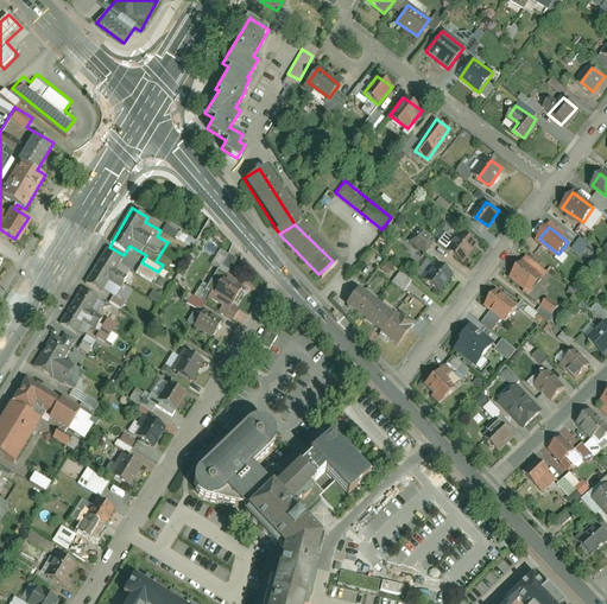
[(435,239),(421,228),(411,241),(425,250),(435,239)]
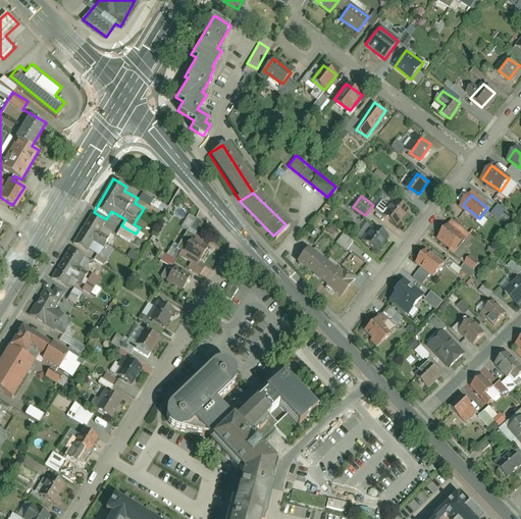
[(407,209),(394,199),(382,212),(395,222),(407,209)]
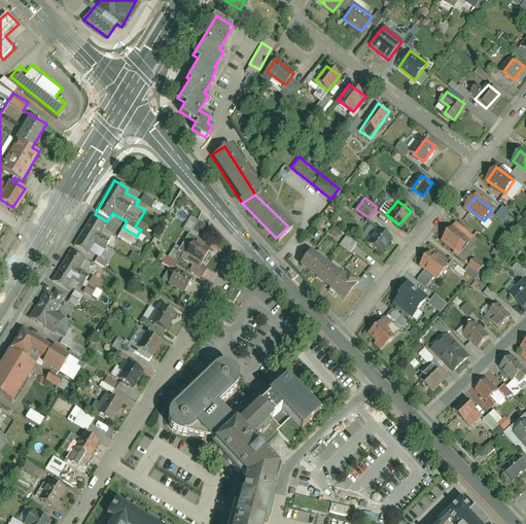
[(495,213),(504,219),(512,211),(502,204),(495,213)]
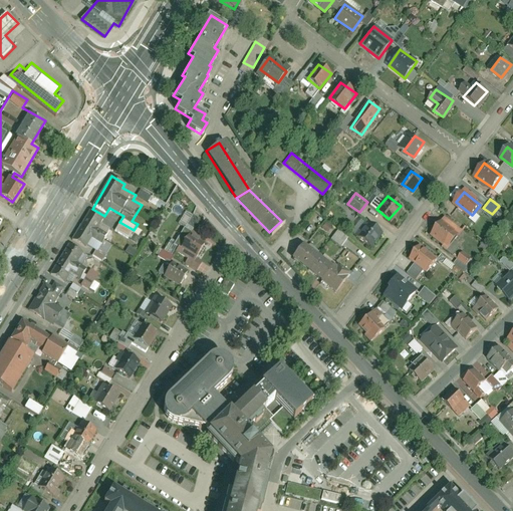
[(185,210),(178,222),(185,226),(192,214),(185,210)]
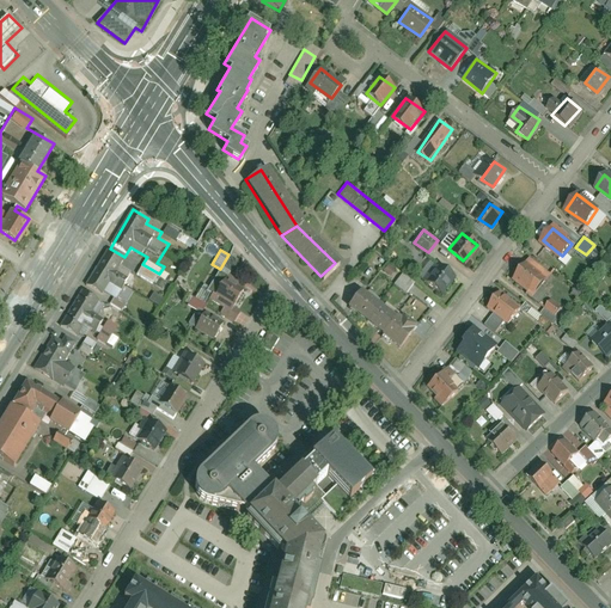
[(120,259),(105,251),(87,283),(102,292),(109,281),(122,288),(132,270),(118,262),(120,259)]
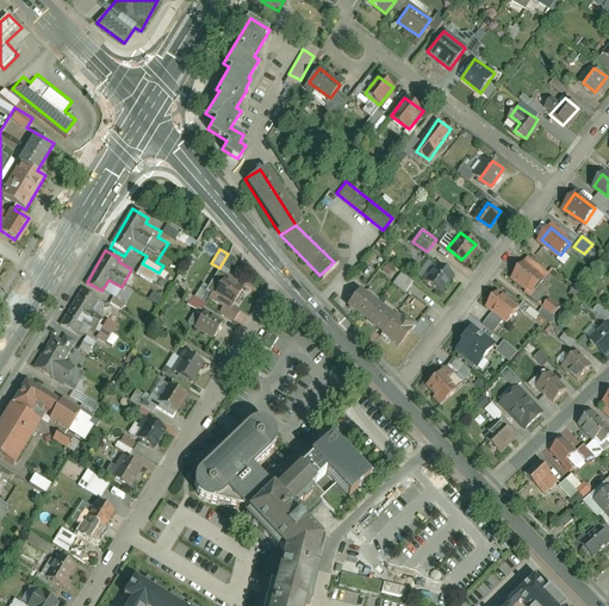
[(524,288),(532,293),(545,277),(526,263),(514,279),(524,288)]
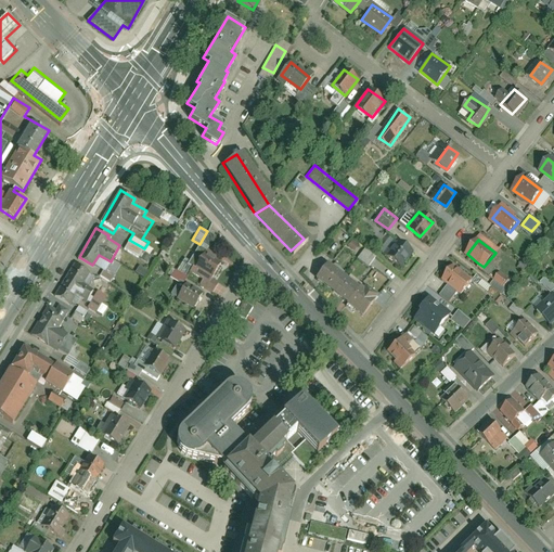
[(410,251),(398,241),(387,256),(399,265),(410,251)]
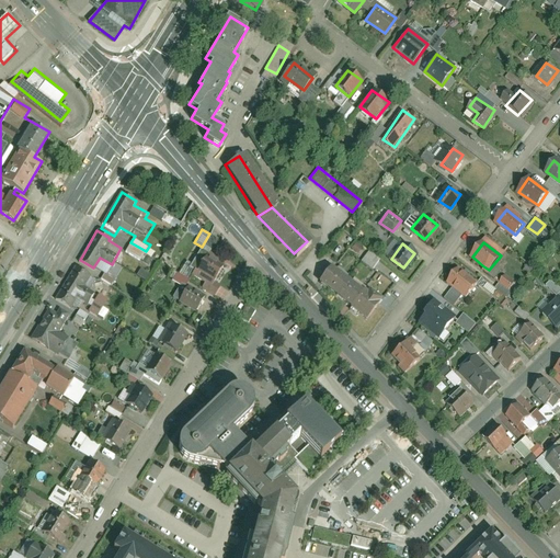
[(221,284),(218,281),(229,262),(202,246),(192,263),(197,266),(193,273),(205,281),(203,285),(216,293),(221,284)]
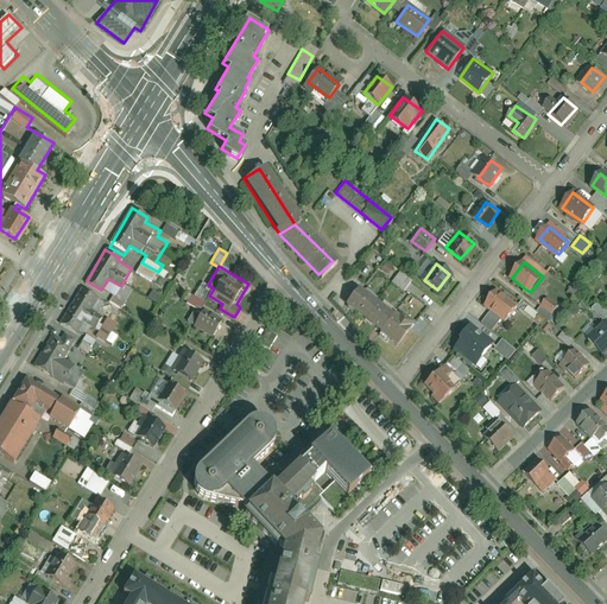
[(391,279),(403,290),(411,279),(399,269),(391,279)]
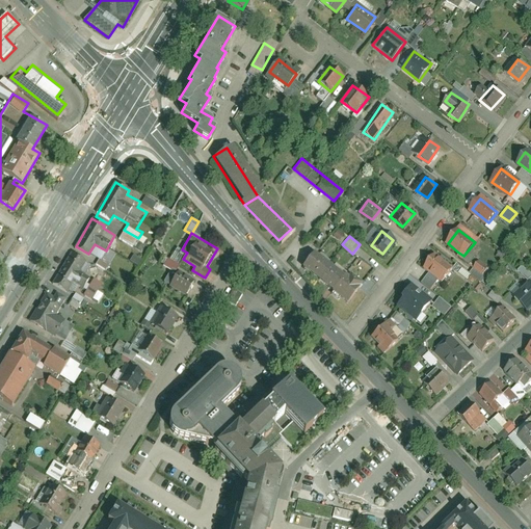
[(304,265),(350,299),(364,282),(339,263),(336,267),(315,250),(304,265)]
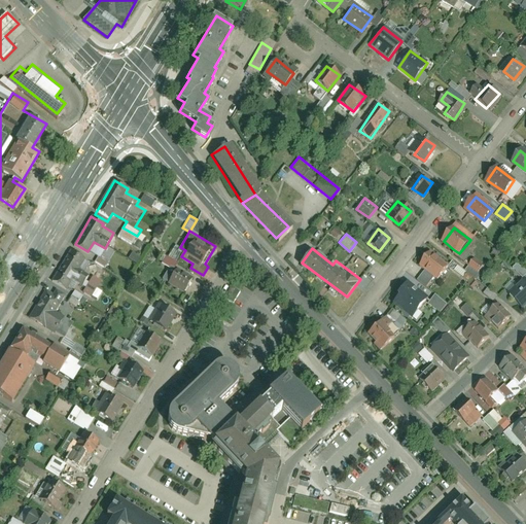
[(85,257),(73,250),(54,280),(65,287),(72,276),(83,283),(90,273),(80,267),(85,257)]
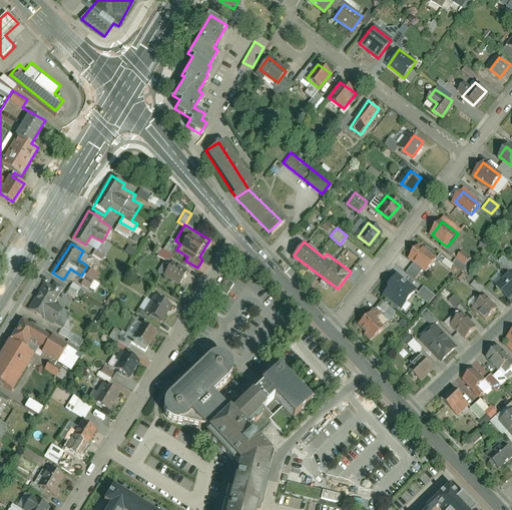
[(436,257),(419,244),(409,258),(418,265),(426,271),(436,257)]
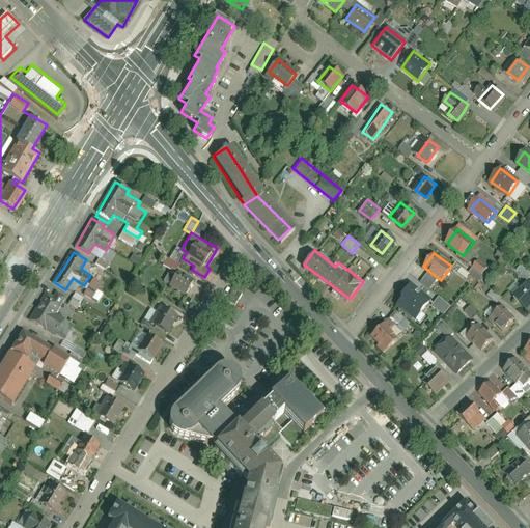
[(482,279),(489,266),(475,258),(469,273),(482,279)]
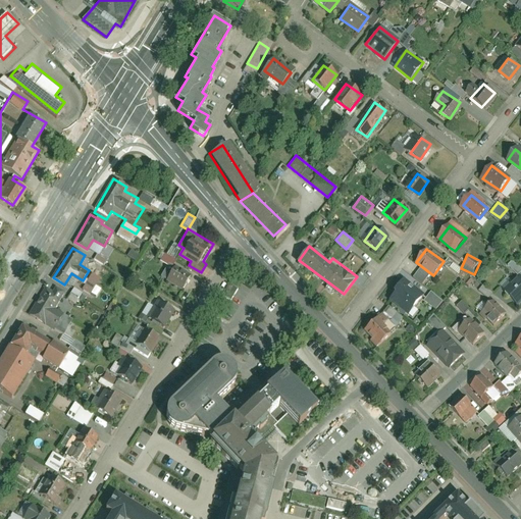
[(184,290),(192,276),(173,266),(166,279),(184,290)]
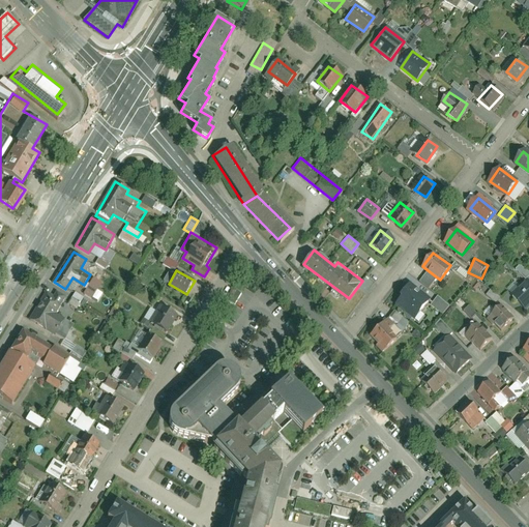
[(97,288),(103,281),(93,274),(83,292),(96,300),(103,291),(97,288)]
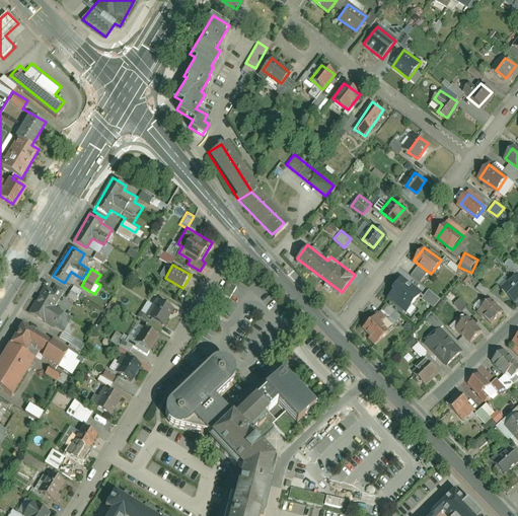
[(503,288),(515,301),(517,298),(517,275),(503,288)]
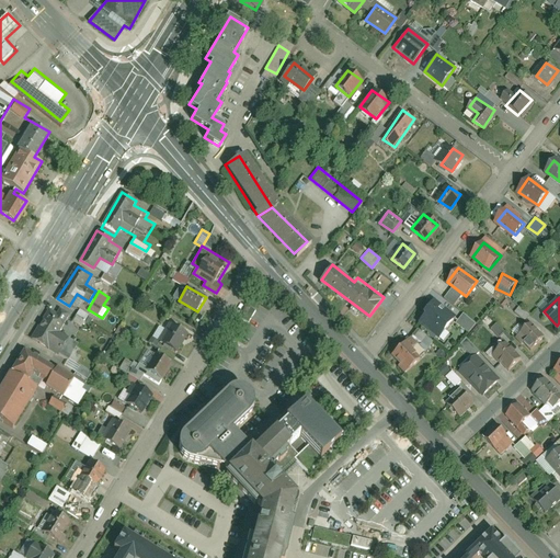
[(432,299),(416,318),(438,337),(454,318),(432,299)]
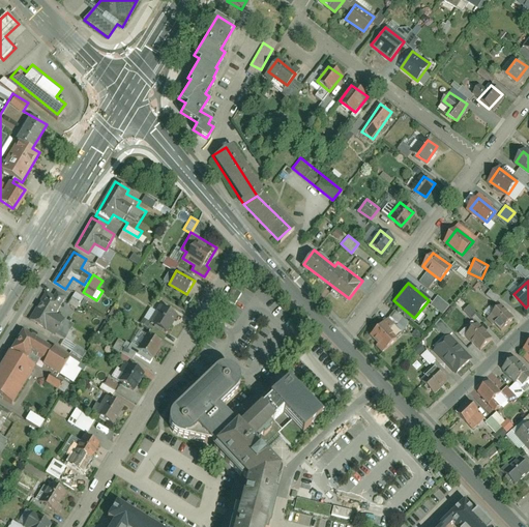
[(229,300),(236,303),(242,291),(235,287),(229,300)]
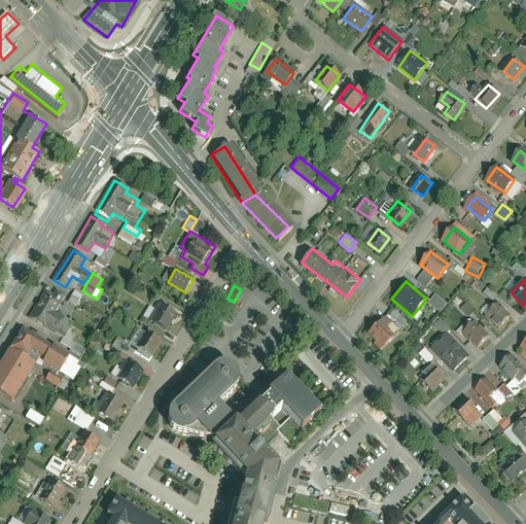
[(494,298),(496,292),(487,287),(484,292),(494,298)]
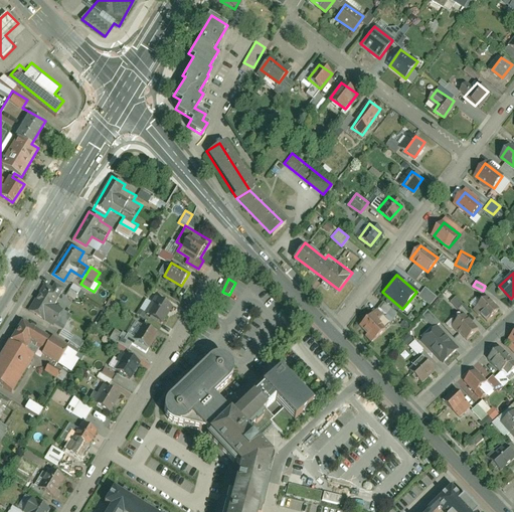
[(36,301),(30,309),(40,316),(42,313),(53,320),(62,307),(52,301),(62,287),(55,282),(51,287),(45,283),(34,299),(36,301)]
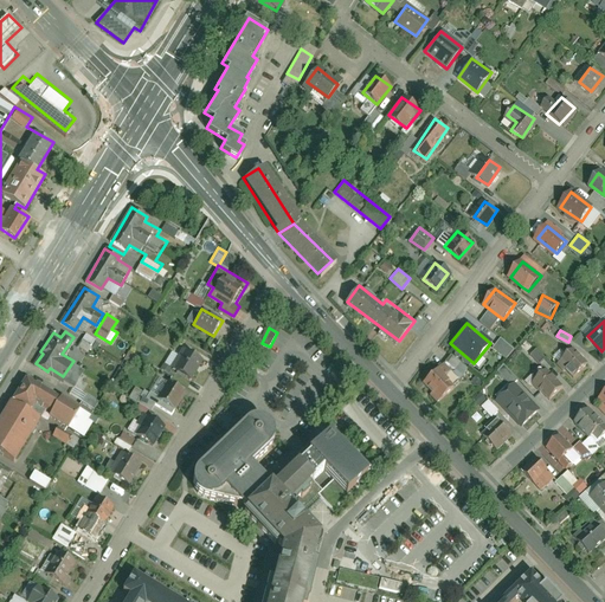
[(78,345),(89,350),(95,336),(84,331),(78,345)]
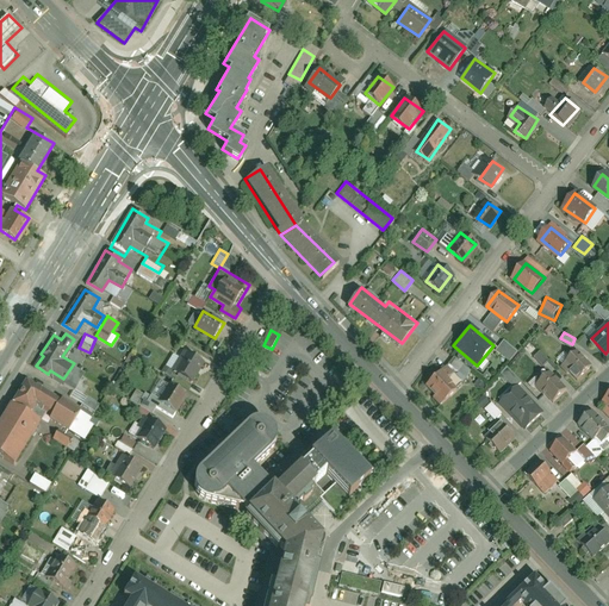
[(496,349),(509,360),(517,349),(504,338),(496,349)]
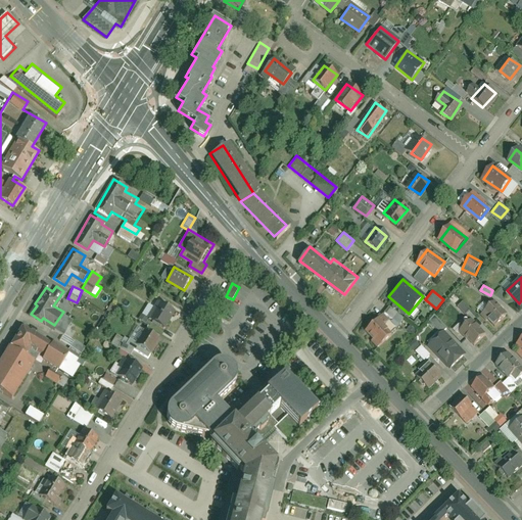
[(164,325),(176,310),(163,300),(152,317),(164,325)]
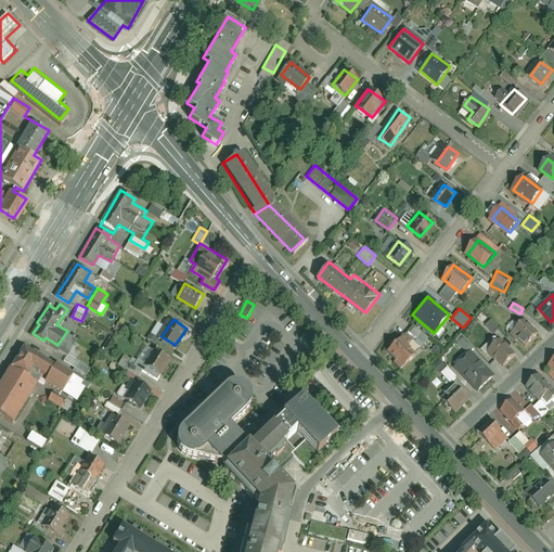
[(514,330),(527,344),(538,333),(525,319),(514,330)]
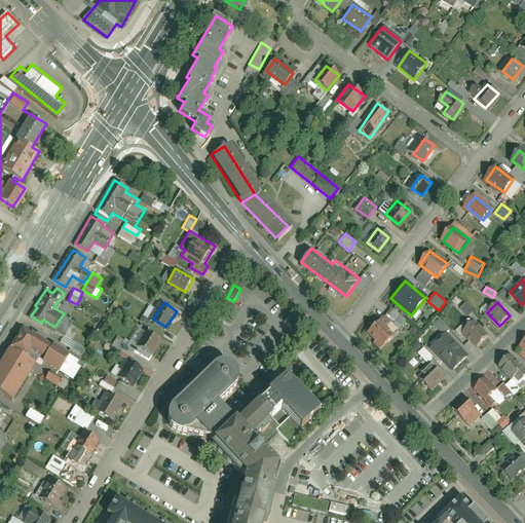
[(463,332),(481,347),(491,335),(474,321),(463,332)]
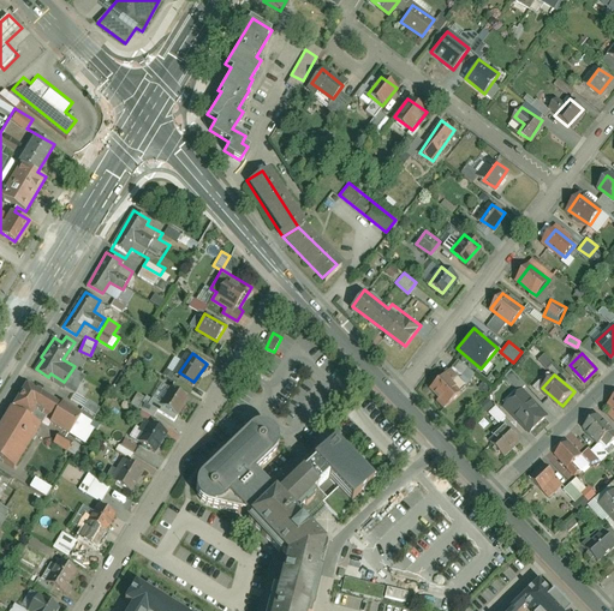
[(430,390),(447,405),(460,390),(442,376),(430,390)]
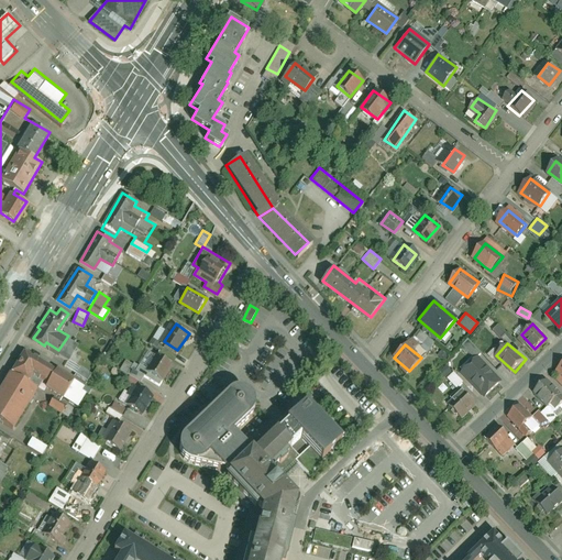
[(52,368),(22,350),(9,372),(25,382),(31,374),(46,382),(43,387),(78,407),(88,391),(51,369),(52,368)]
